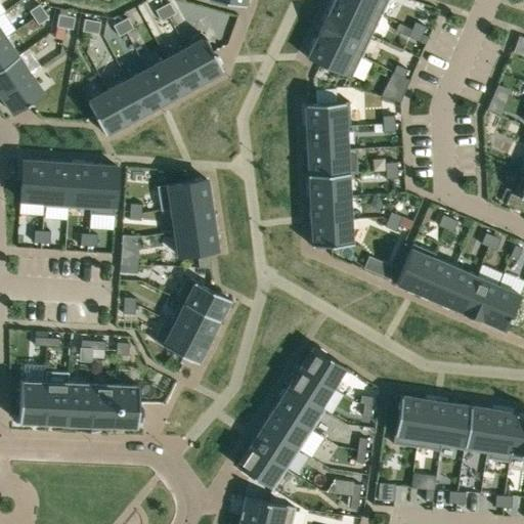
[(350,0),(334,0),(328,14),(364,32),(375,11),(350,0)]
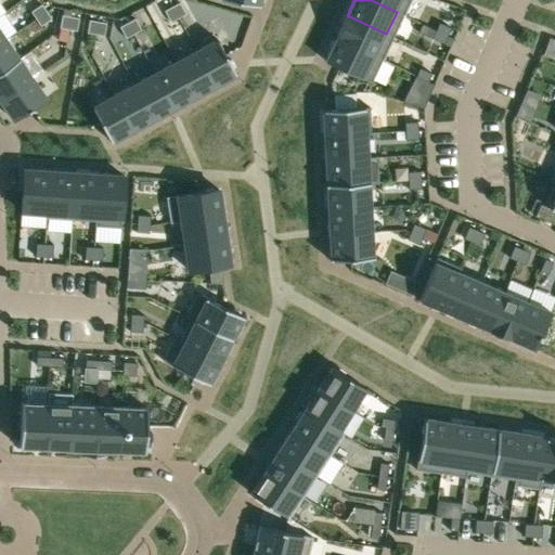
[(371,0),(397,12),(401,0),(371,0)]
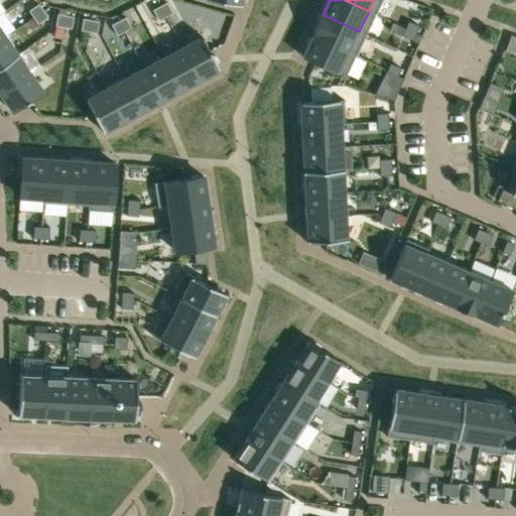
[(167,2),(160,6),(165,17),(172,13),(167,2)]
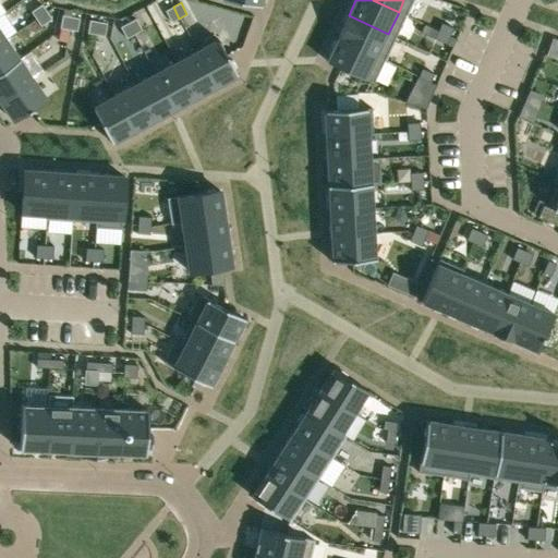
[(41,4),(32,12),(36,19),(47,12),(41,4)]
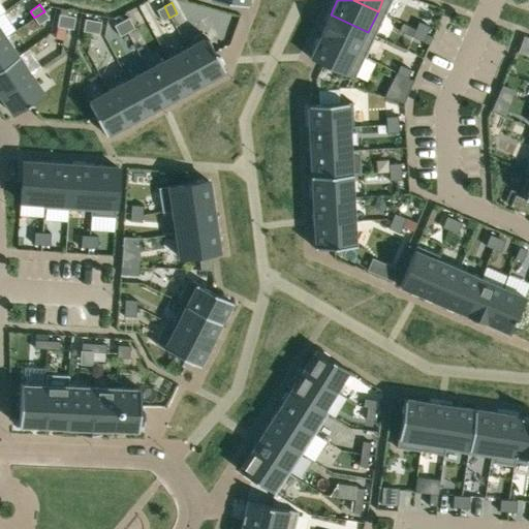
[(164,6),(157,10),(162,21),(169,18),(164,6)]
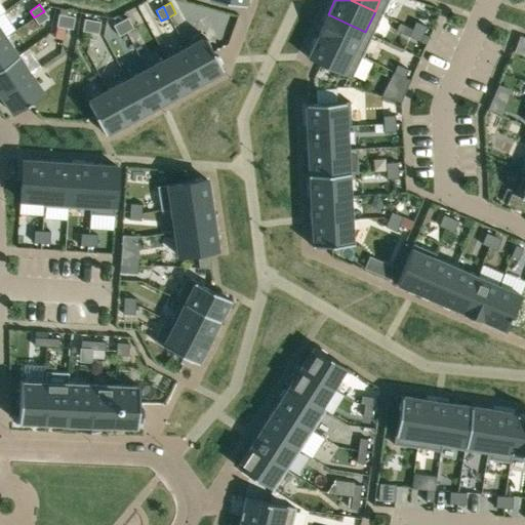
[(44,11),(34,17),(39,25),(48,17),(44,11)]
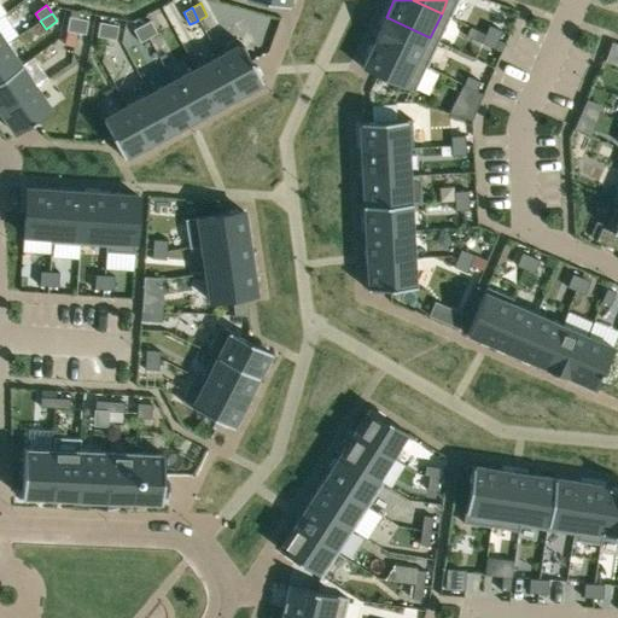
[(69,17),(66,31),(76,33),(79,18),(69,17)]
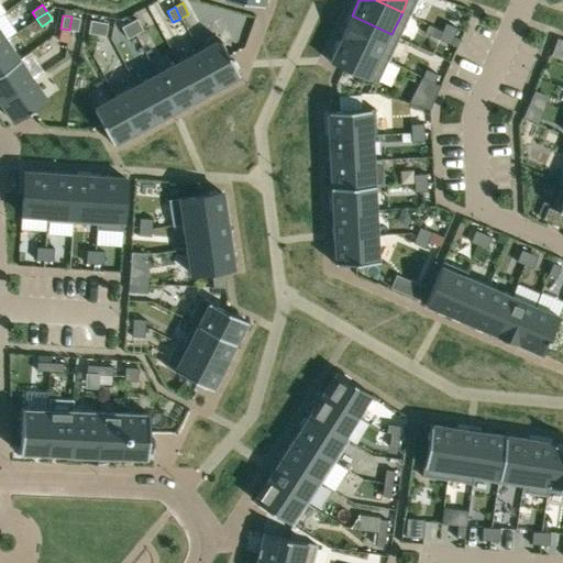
[(352,15),(341,39),(381,57),(392,34),(352,15)]
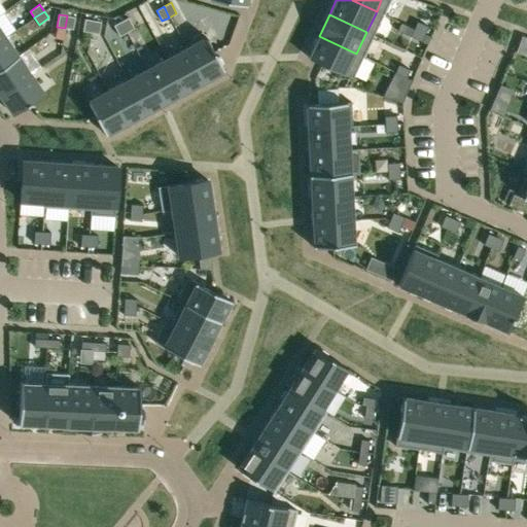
[(67,15),(65,28),(73,30),(75,18),(67,15)]
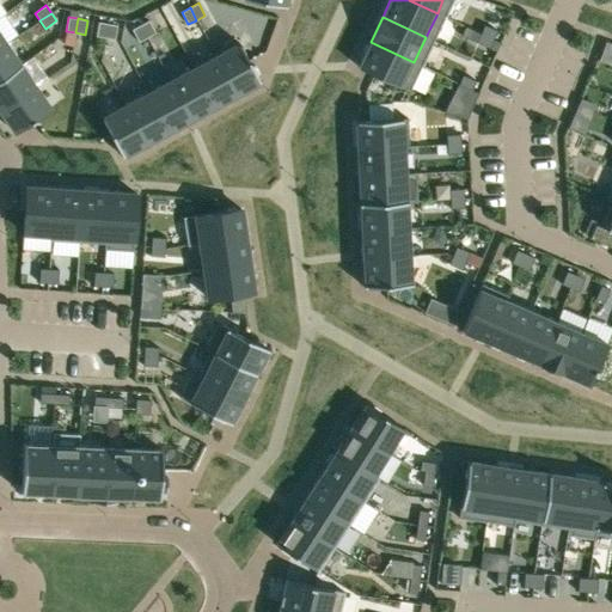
[(150,20),(140,25),(147,38),(155,34),(150,20)]
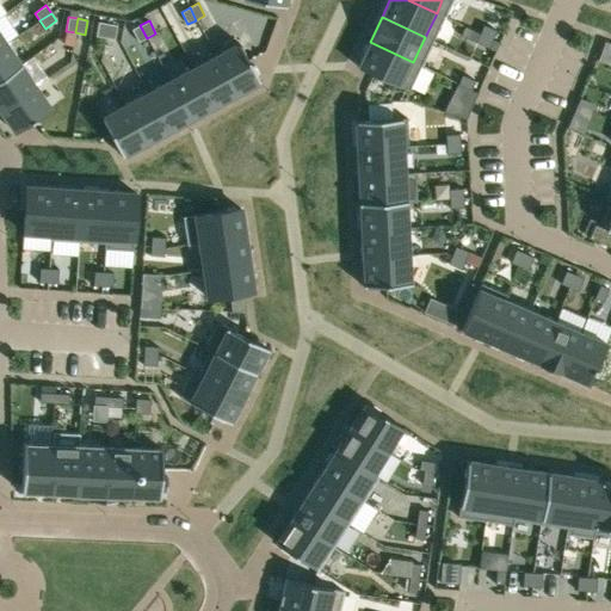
[(98,23),(96,36),(105,38),(107,24),(98,23)]
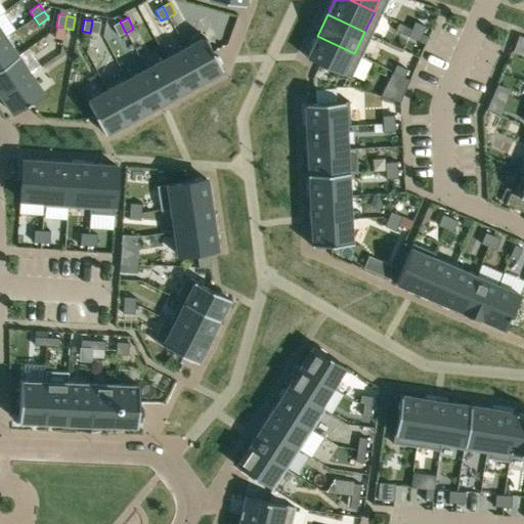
[(92,20),(90,33),(98,34),(100,22),(92,20)]
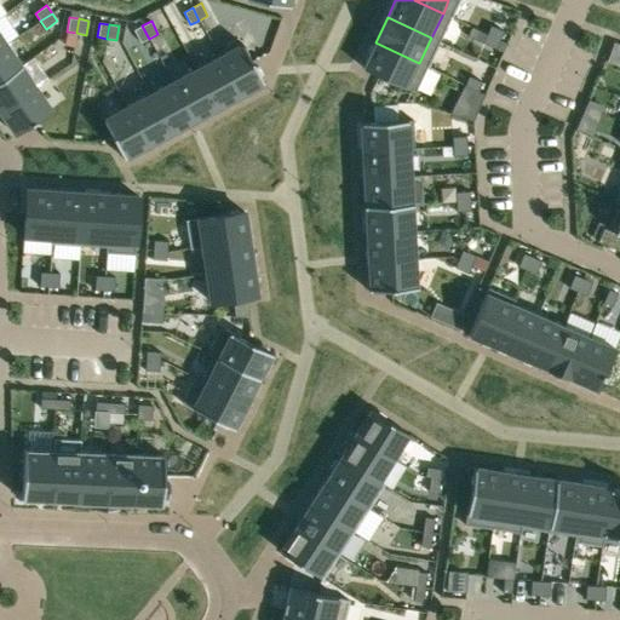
[(142,26),(133,30),(141,42),(149,39),(142,26)]
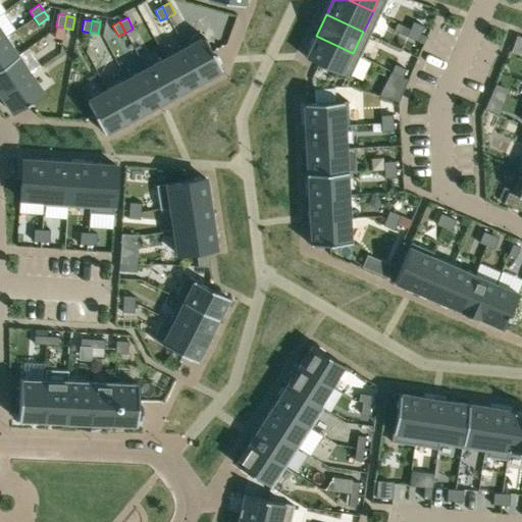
[(413,21),(410,29),(420,34),(424,27),(413,21)]
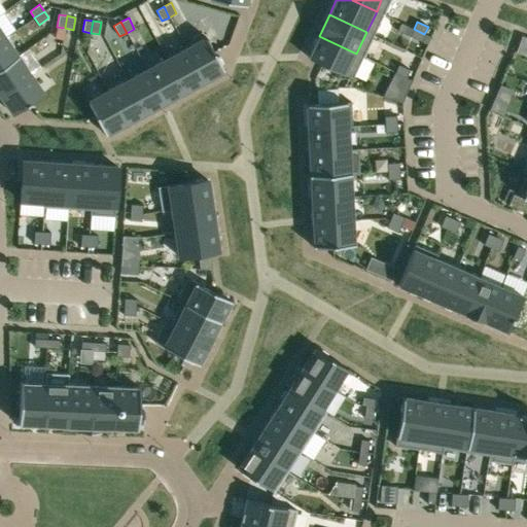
[(414,29),(411,37),(421,41),(424,34),(414,29)]
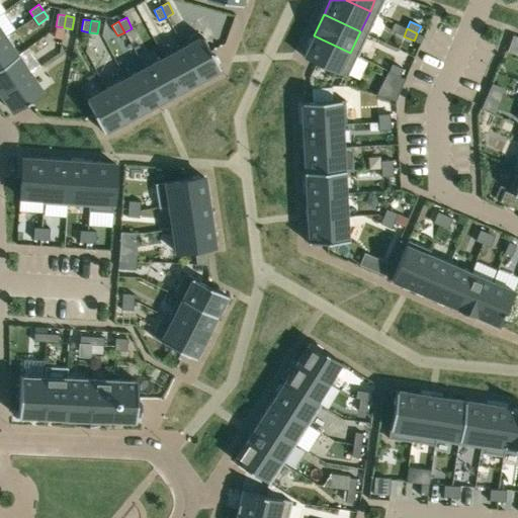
[(314,35),(303,57),(316,63),(340,75),(350,53),(314,35)]
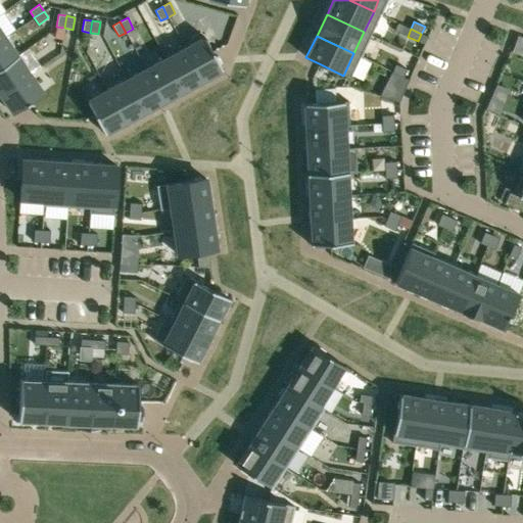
[(204,37),(184,48),(202,81),(202,80),(221,69),(221,70),(223,69),(214,52),(204,37)]
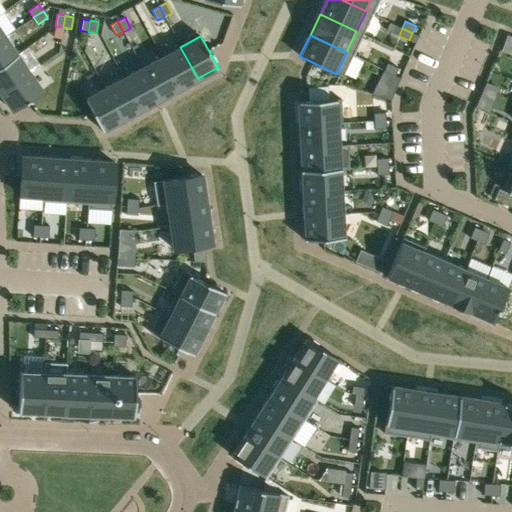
[(5,37),(0,40),(0,65),(17,54),(5,37)]
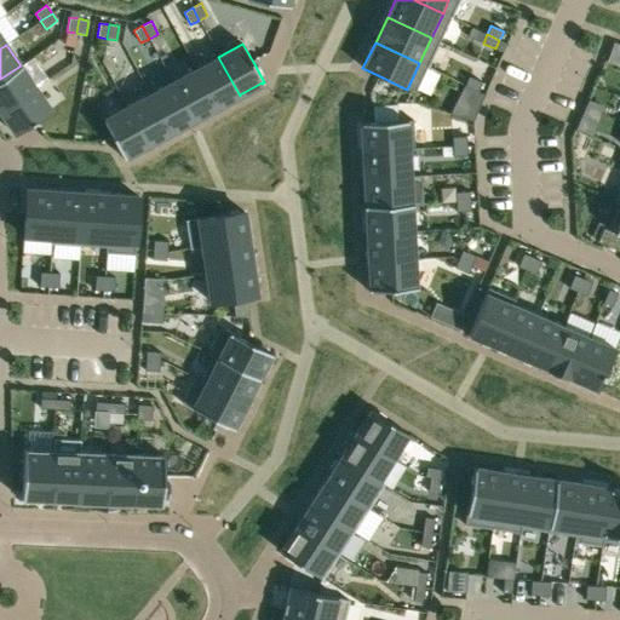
[(218,57),(196,69),(217,107),(239,96),(240,96),(218,57)]
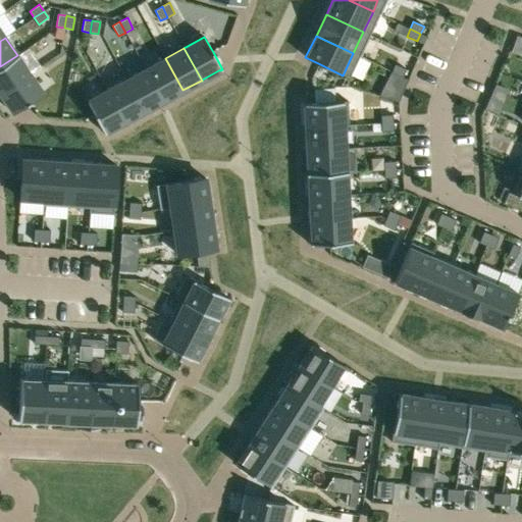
[(17,55),(0,67),(0,94),(30,73),(17,55)]
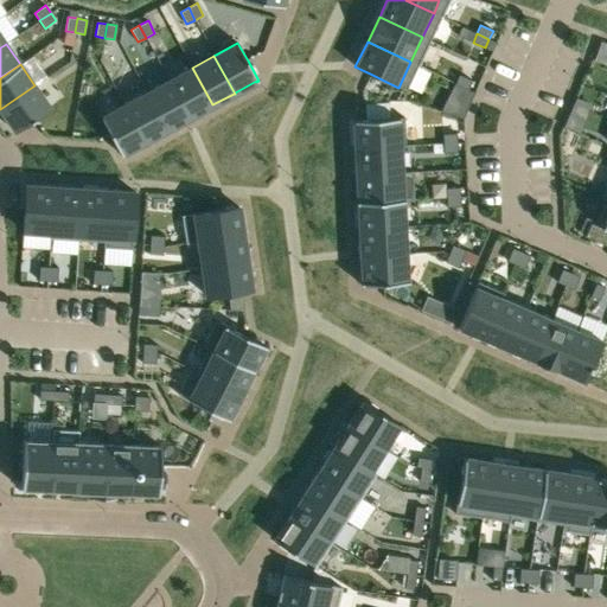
[(192,68),(168,81),(189,117),(212,104),(192,68)]
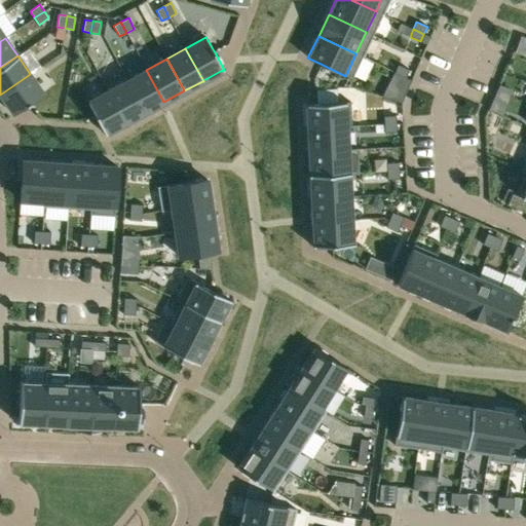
[(398,65),(395,72),(406,77),(409,70),(398,65)]
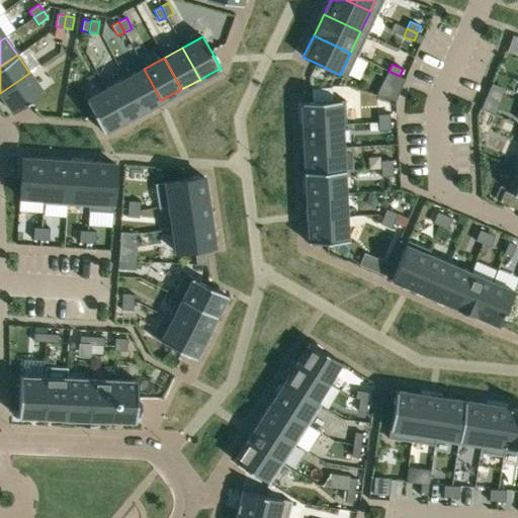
[(144,69),(125,79),(142,110),(161,100),(144,69)]
